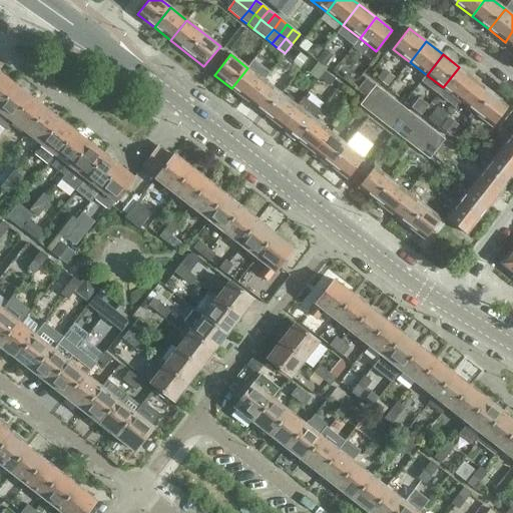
[(459,100),(475,80),(459,67),(443,87),(459,100)]
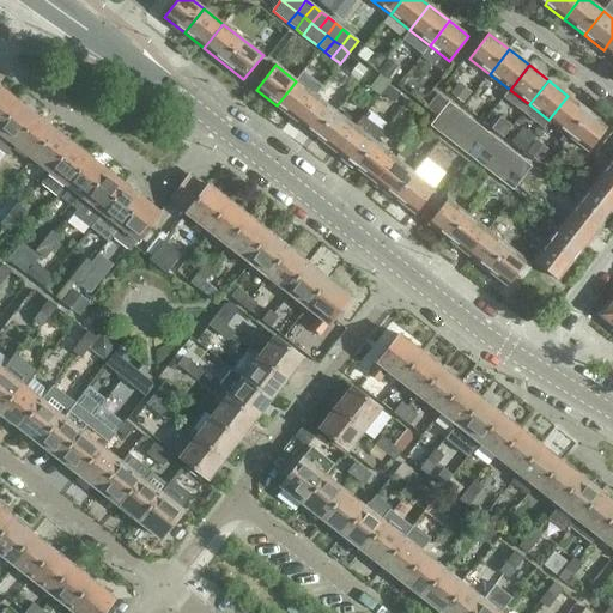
[(297,121),(316,96),(296,82),(277,105),(297,121)]
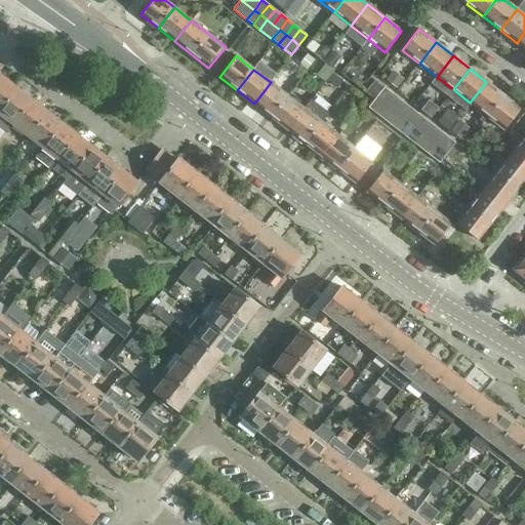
[(0,108),(16,87),(2,75),(0,77),(0,108)]
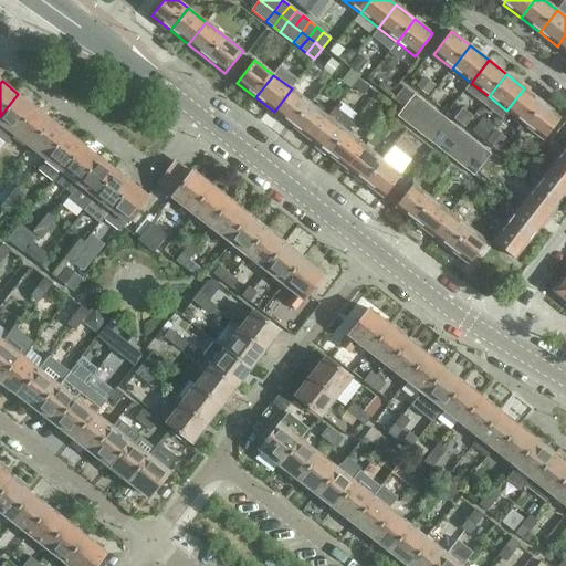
[(292,126),(310,103),(292,88),(274,112),(292,126)]
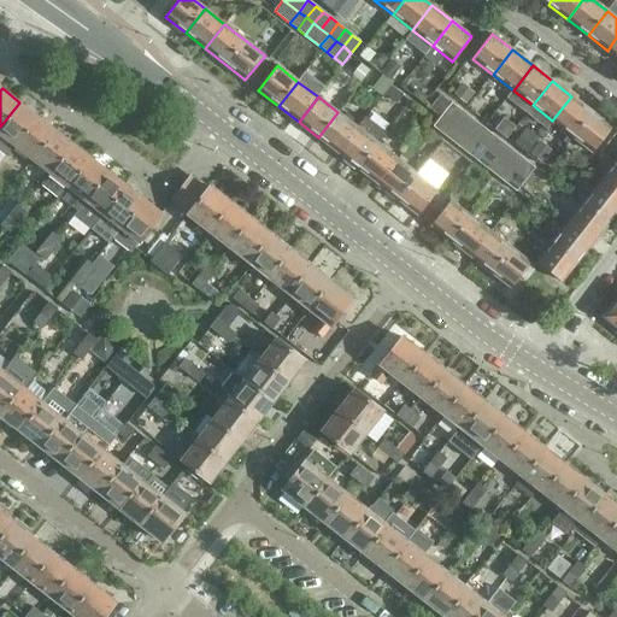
[(573,136),(592,112),(571,97),(552,121),(573,136)]
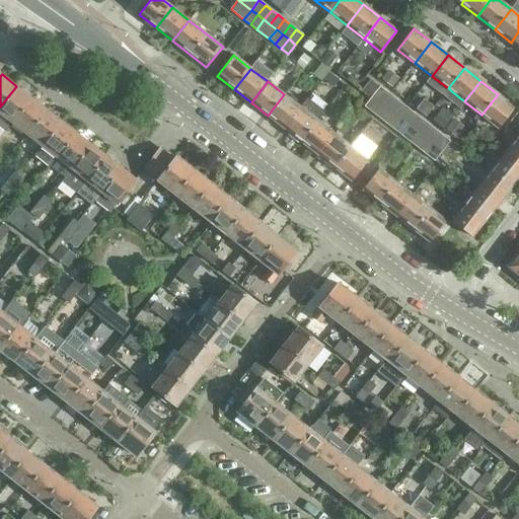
[(0,113),(12,123),(31,97),(16,86),(0,106),(0,113)]
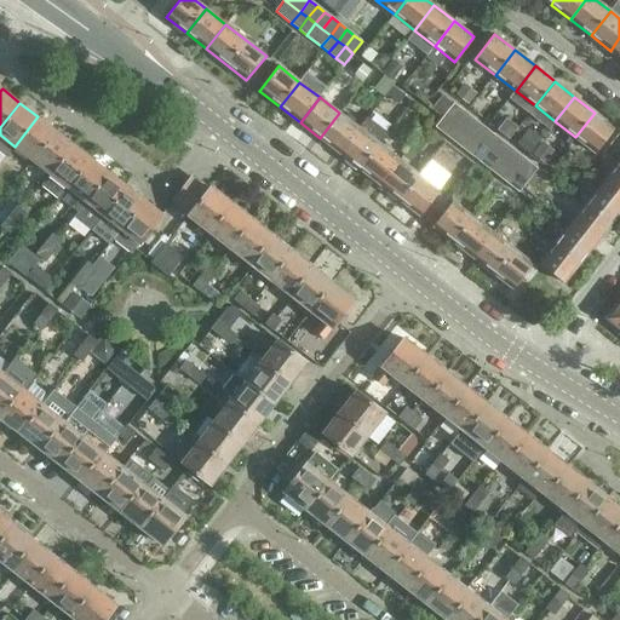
[(453,121),(461,110),(454,104),(445,115),(453,121)]
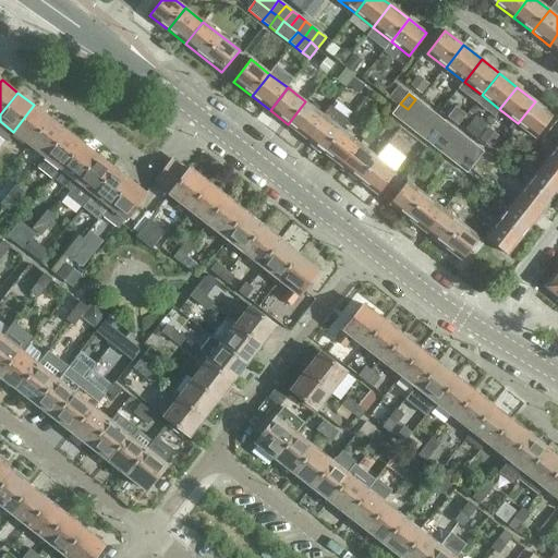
[(414,114),(423,105),(415,99),(408,109),(414,114)]
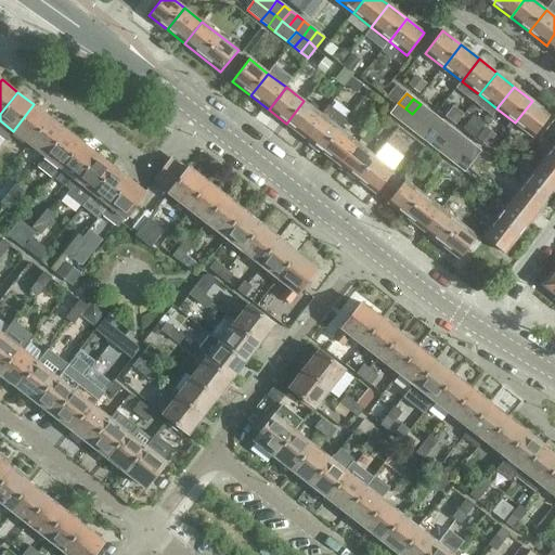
[(305,137),(322,115),(304,101),(286,124),(305,137)]
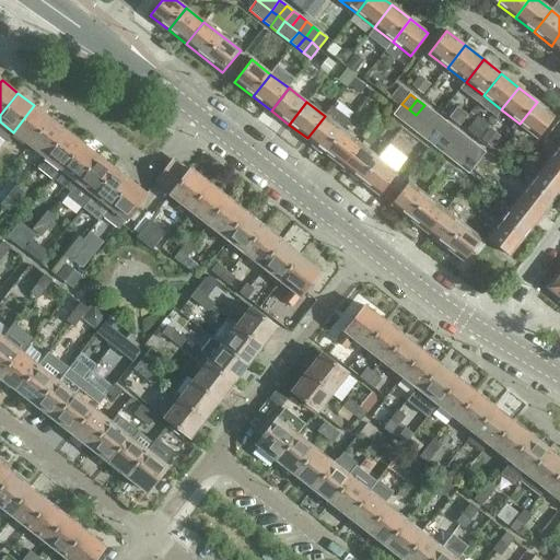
[(538,138),(556,116),(537,102),(520,124),(538,138)]
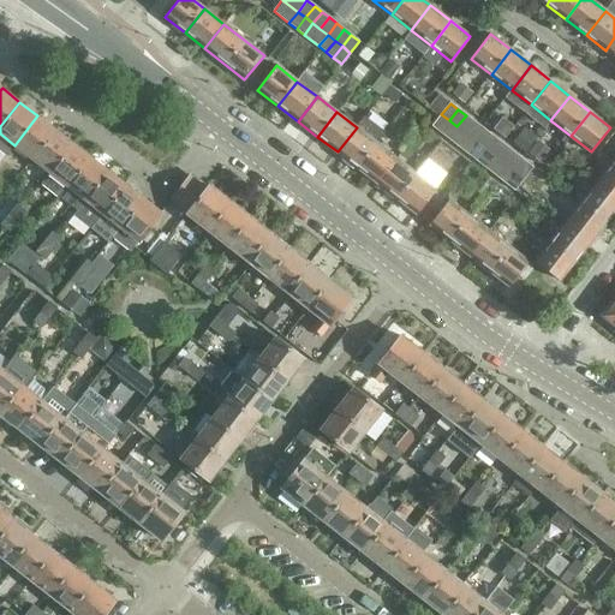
[(441,132),(449,120),(441,114),(433,126),(441,132)]
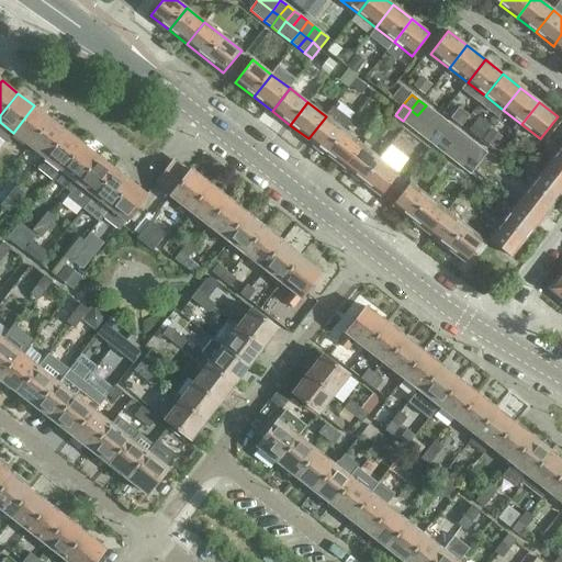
[(29,145),(51,117),(34,105),(13,133),(29,145)]
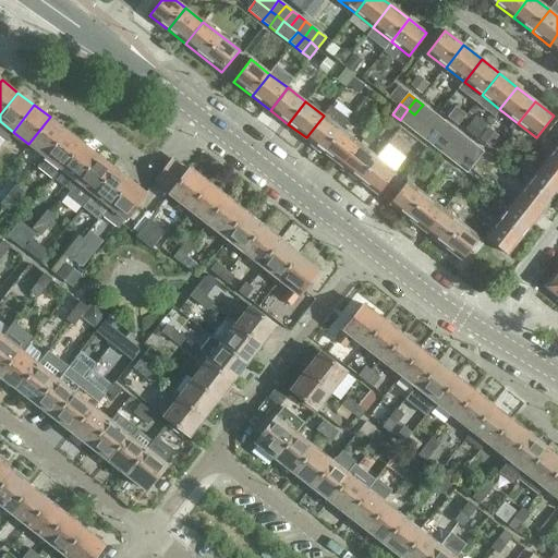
[(421,120),(429,109),(423,105),(414,114),(421,120)]
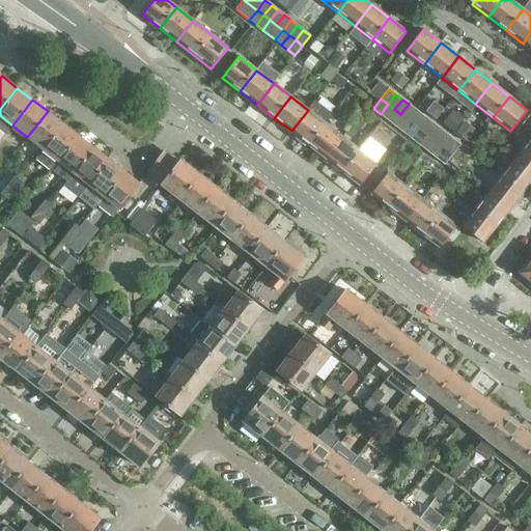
[(436,119),(444,110),(434,102),(426,112),(436,119)]
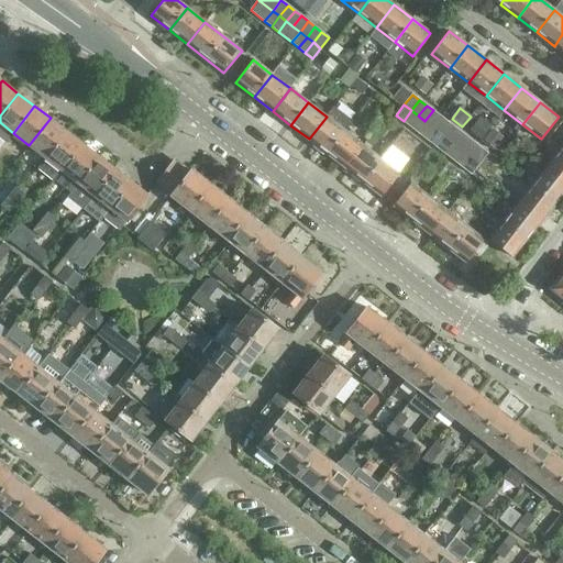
[(410,127),(418,116),(411,110),(404,121),(410,127)]
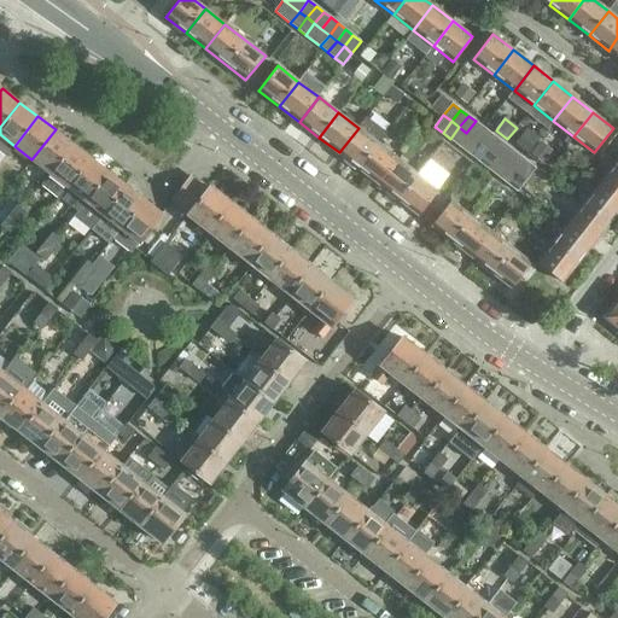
[(474,139),(483,127),(476,121),(466,133),(474,139)]
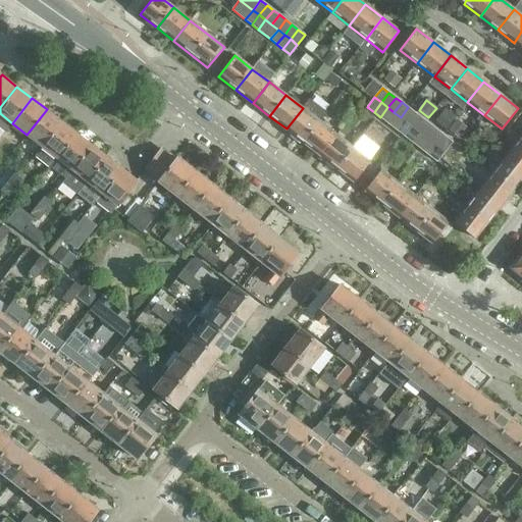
[(386,121),(394,112),(387,107),(380,117),(386,121)]
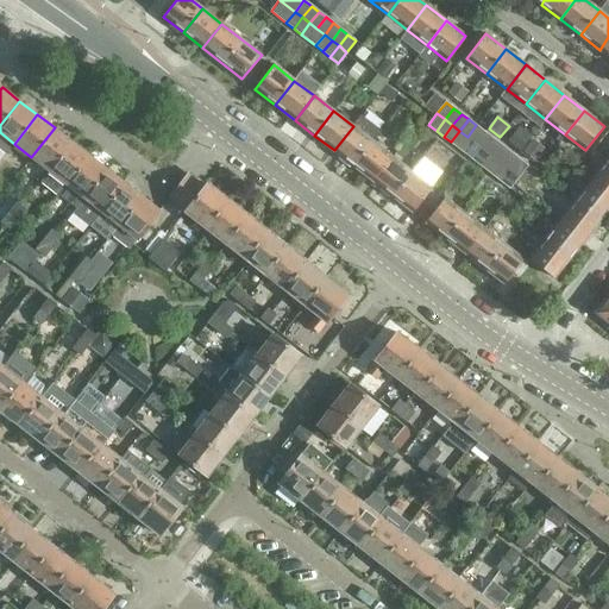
[(475,143),(483,131),(476,125),(468,137),(475,143)]
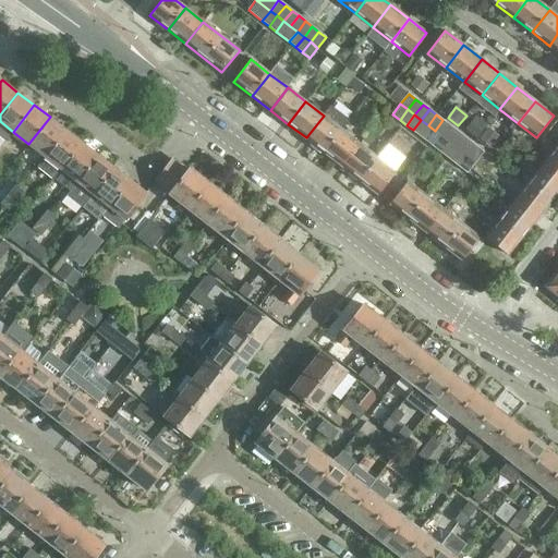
[(324,152),(341,130),(324,116),(306,137),(324,152)]
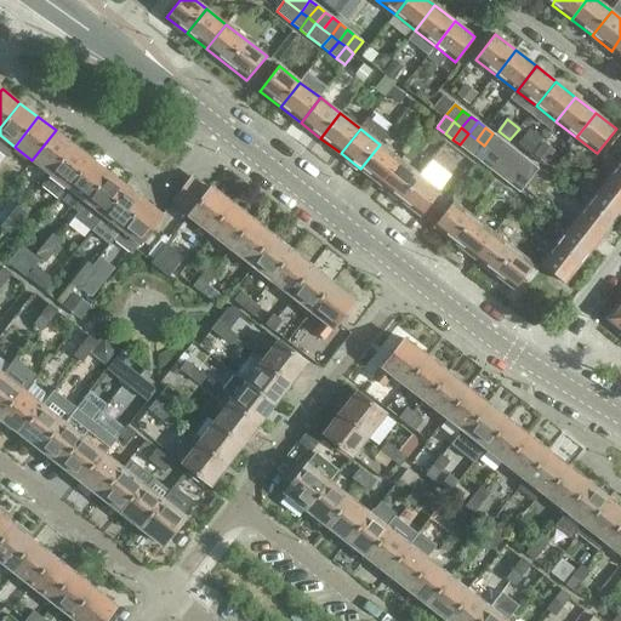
[(50,175),(73,144),(56,130),(32,160),(50,175)]
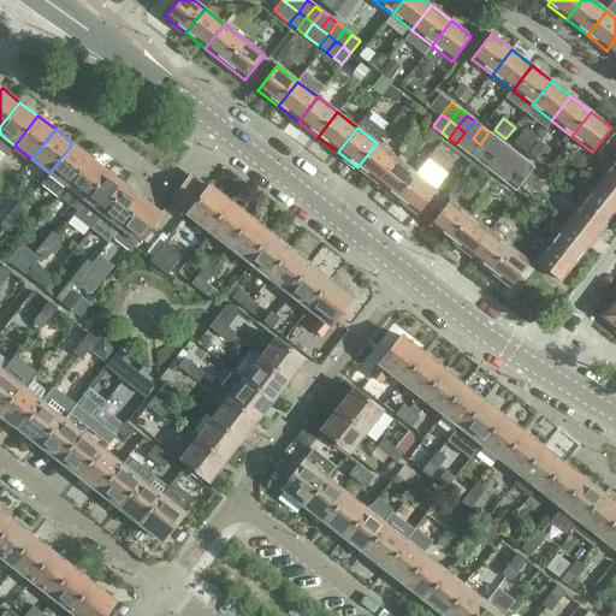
[(463,149),(473,138),(465,132),(456,143),(463,149)]
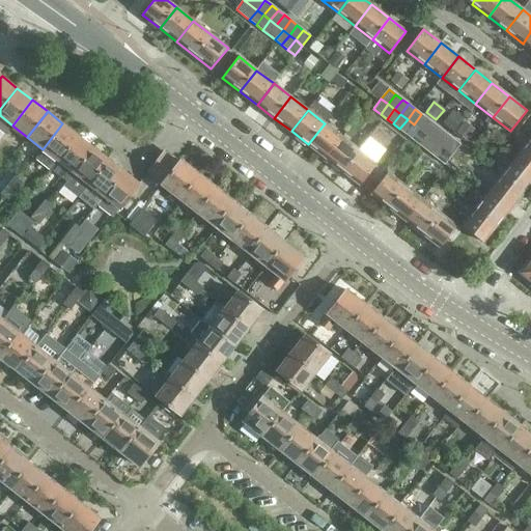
[(420,129),(427,119),(421,114),(414,124),(420,129)]
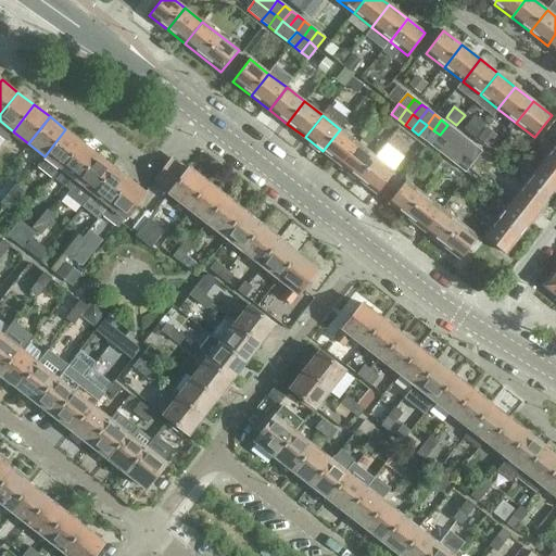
[(425,140),(433,130),(427,125),(418,135),(425,140)]
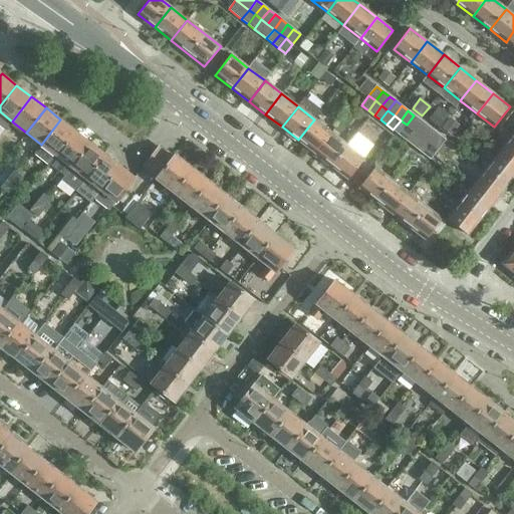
[(413,130),(421,120),(414,115),(407,124),(413,130)]
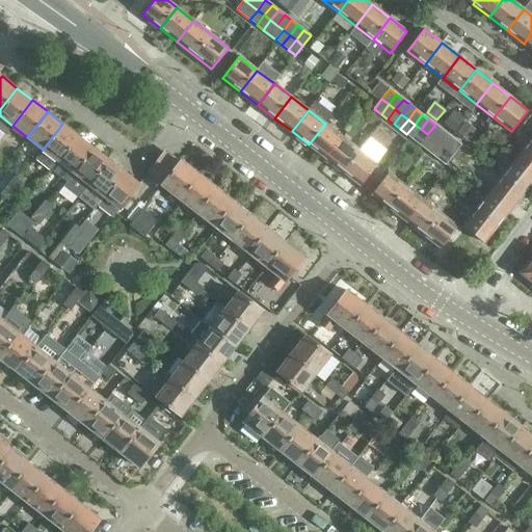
[(58,161),(78,136),(62,124),(43,150),(58,161)]
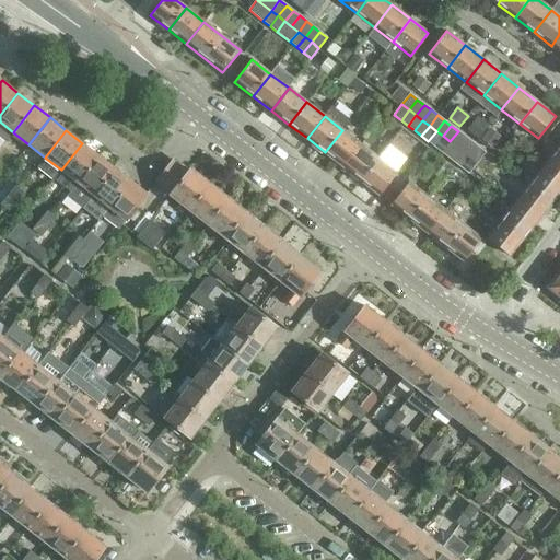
[(342,166),(360,144),(342,130),(325,152),(342,166)]
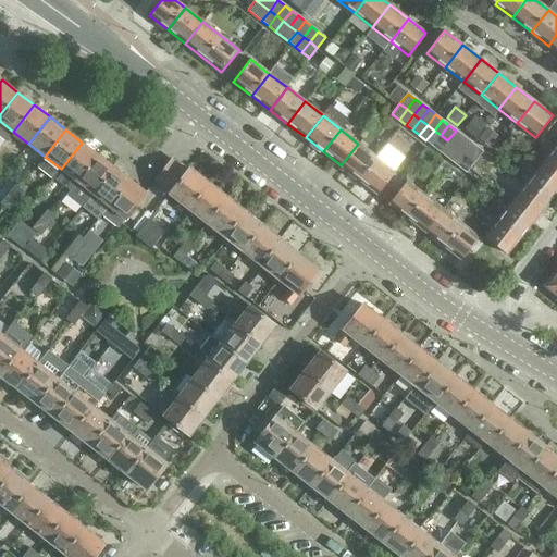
[(432,146),(441,135),(434,131),(425,140),(432,146)]
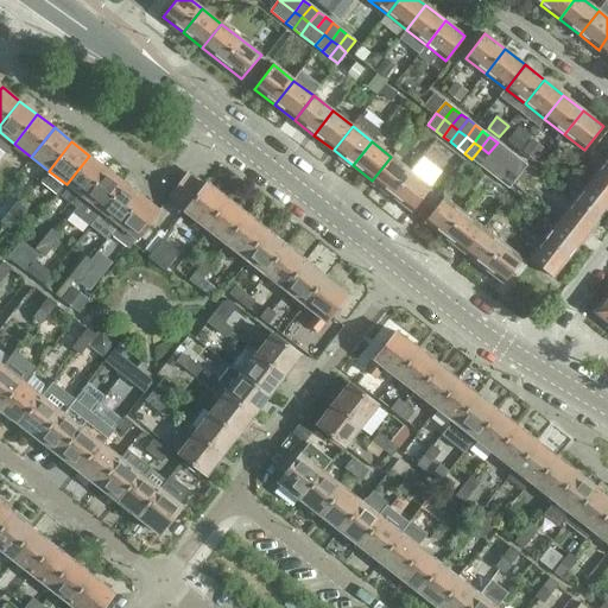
[(495,159),(505,149),(498,143),(488,153),(495,159)]
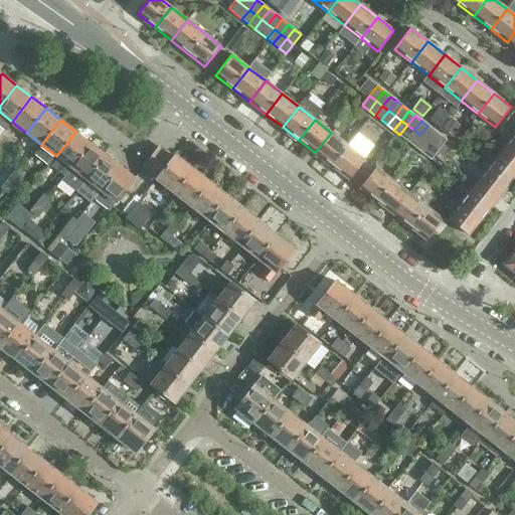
[(406,140),(413,130),(407,125),(399,135),(406,140)]
